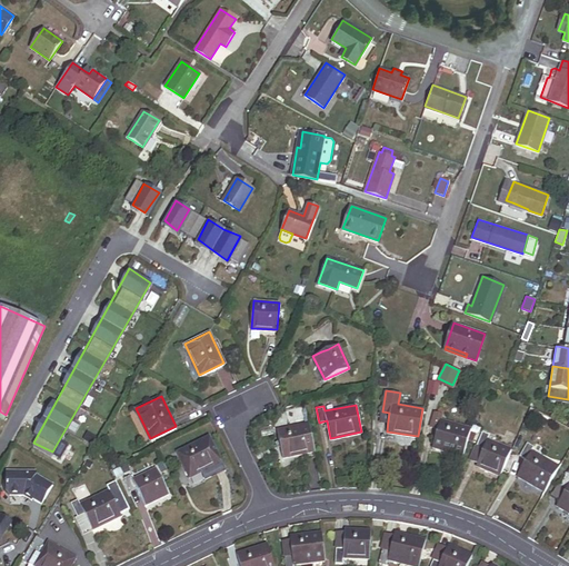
[(432,446),(463,455),(471,428),(440,419),(442,414),(435,411),(430,426),(437,428),(432,446)]
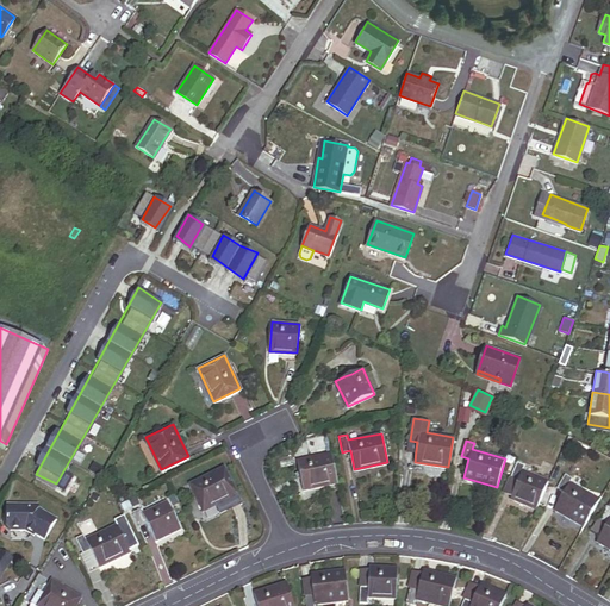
[(337,483),(331,454),(298,460),(304,489),(337,483)]
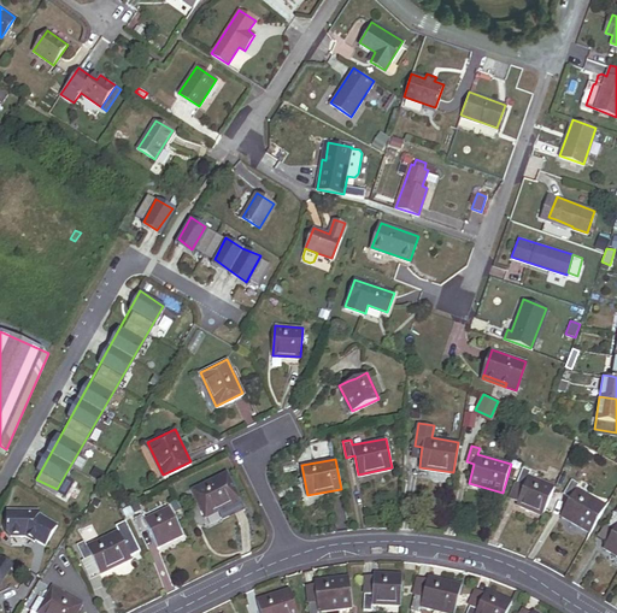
[(516,504),(542,514),(554,487),(529,475),(530,470),(523,466),(517,482),(524,485),(517,501),(516,504)]
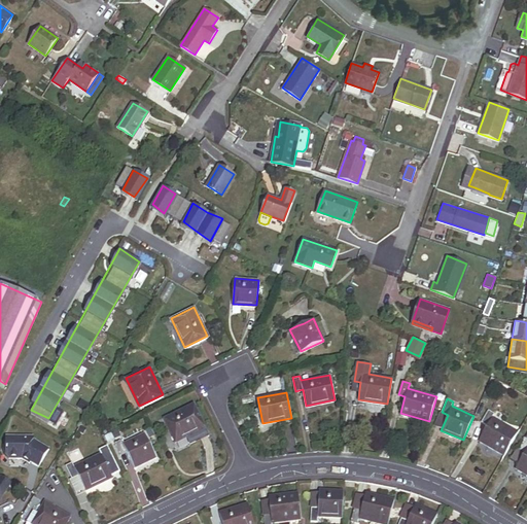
[(194,404),(165,417),(176,441),(205,426),(194,404)]
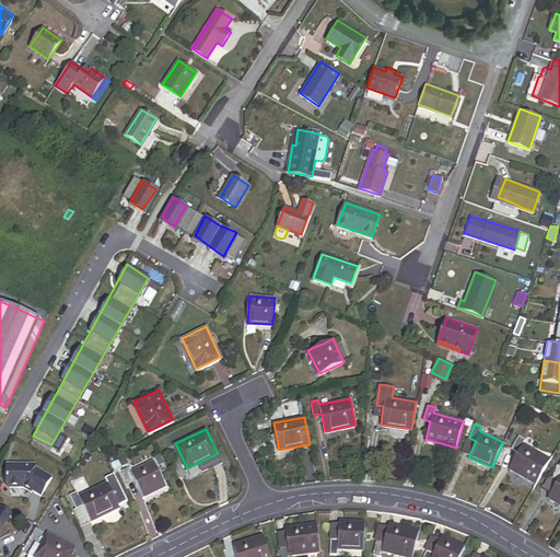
[(509,467),(536,483),(550,459),(523,443),(525,439),(518,434),(511,448),(517,451),(509,467)]
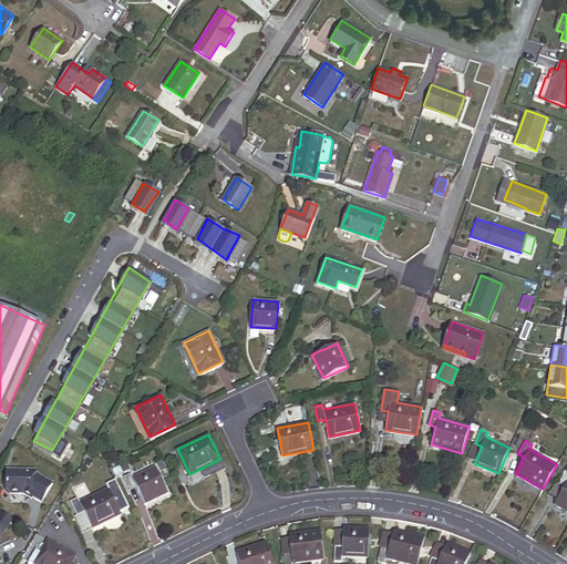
[(475,461),(482,447),(475,443),(474,442),(467,458),(475,461)]
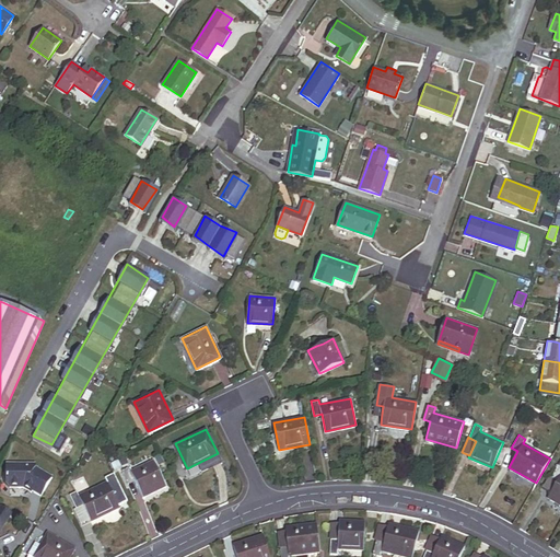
[(142,496),(166,485),(153,460),(130,471),(128,466),(121,470),(128,483),(135,479),(142,496)]
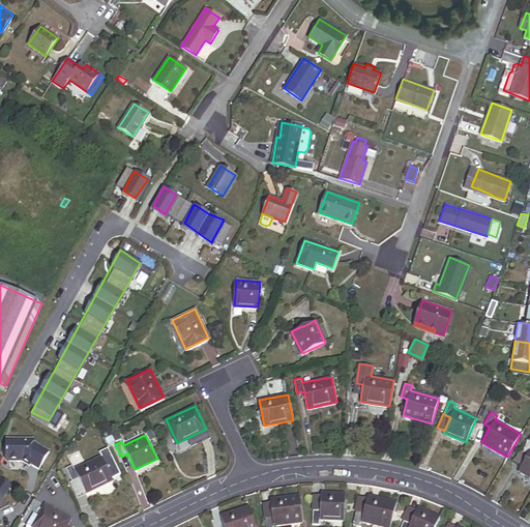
[(519,470),(529,477),(529,436),(528,439),(529,439),(522,451),(528,455),(521,466),(519,470)]
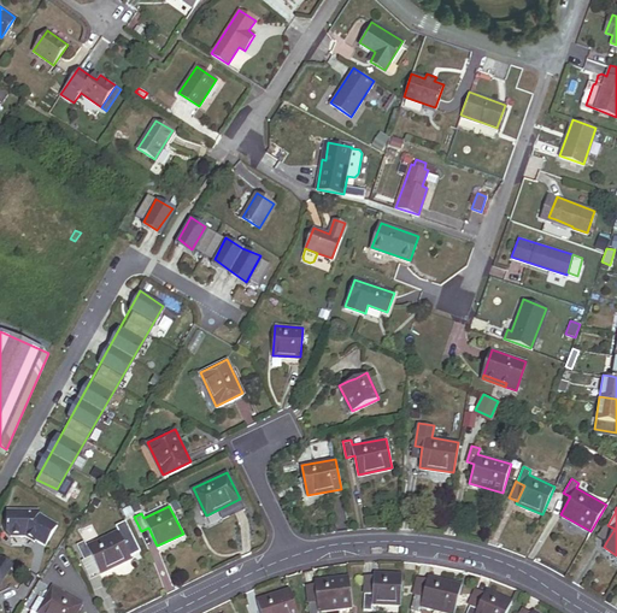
[(39,508),(7,508),(7,530),(10,535),(25,536),(34,541),(35,540),(45,544),(57,523),(39,512),(39,508)]
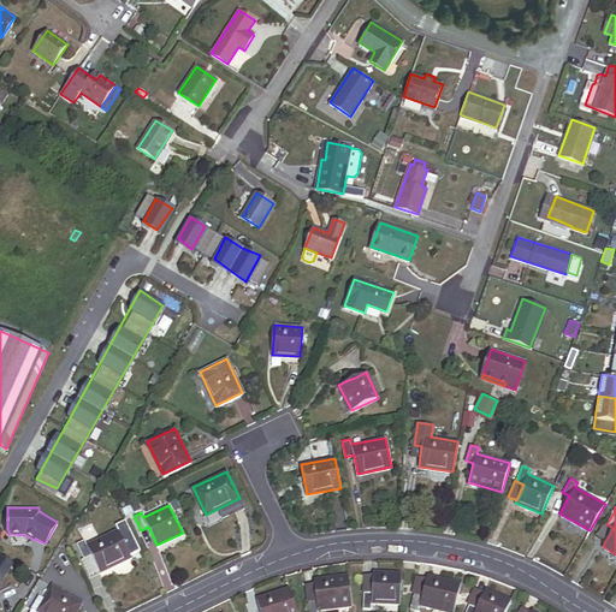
[(605,541),(614,528),(606,524),(603,523),(596,535),(605,541)]
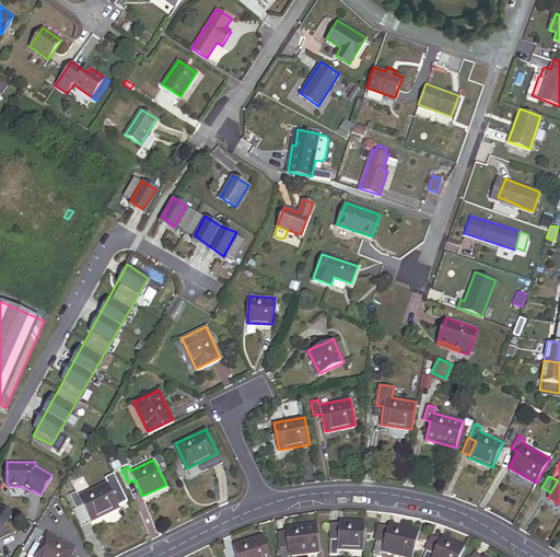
[(91,521),(119,507),(107,482),(79,496),(77,491),(69,494),(76,507),(82,505),(91,521)]
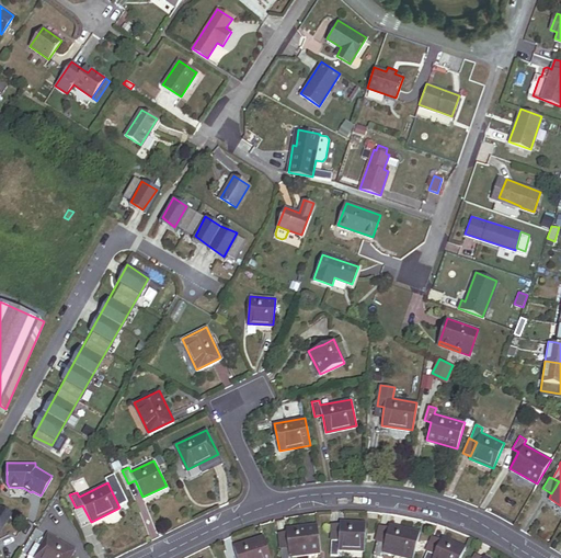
[(91,522),(82,505),(76,508),(73,510),(81,526),(91,522)]
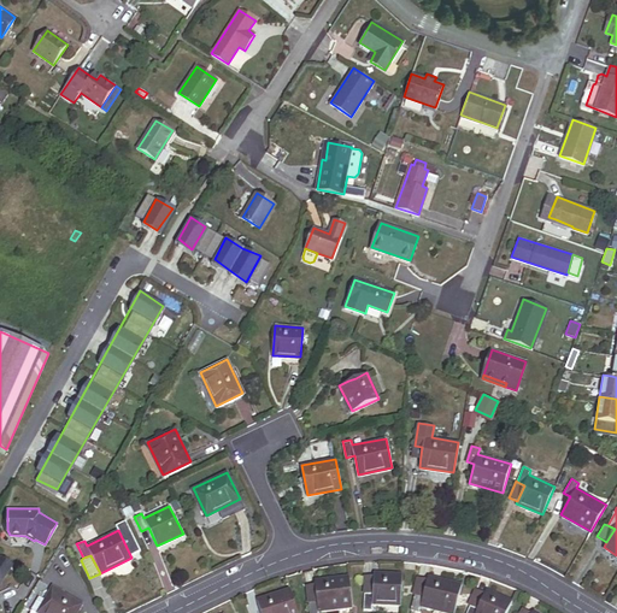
[(0,579),(11,564),(1,556),(0,556),(0,579)]
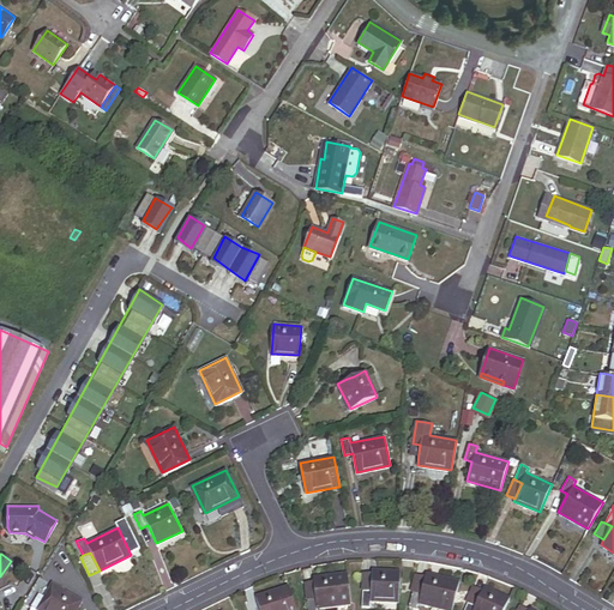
[(399,571),(372,569),(372,572),(371,589),(362,589),(361,604),(369,605),(369,598),(397,601),(399,571)]
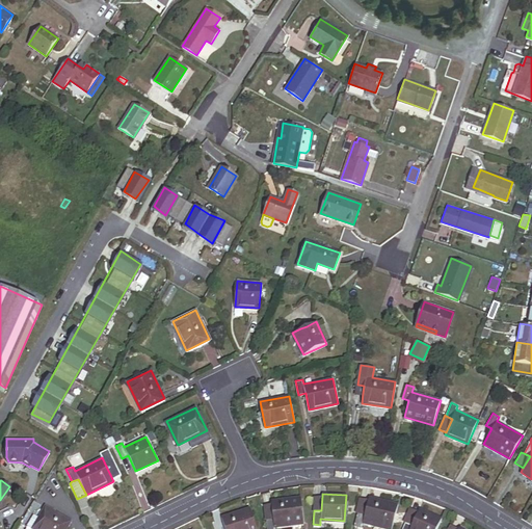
[(321,510),(322,496),(315,496),(314,510),(321,510)]
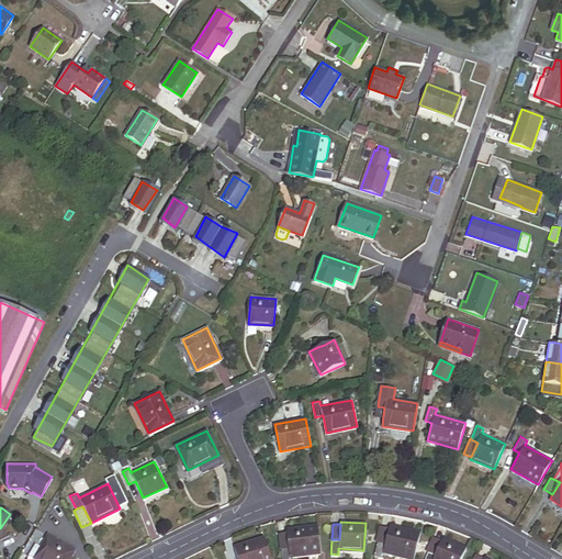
[(413,558),(420,532),(390,524),(389,527),(385,543),(379,540),(374,555),(381,556),(382,550),(413,558)]
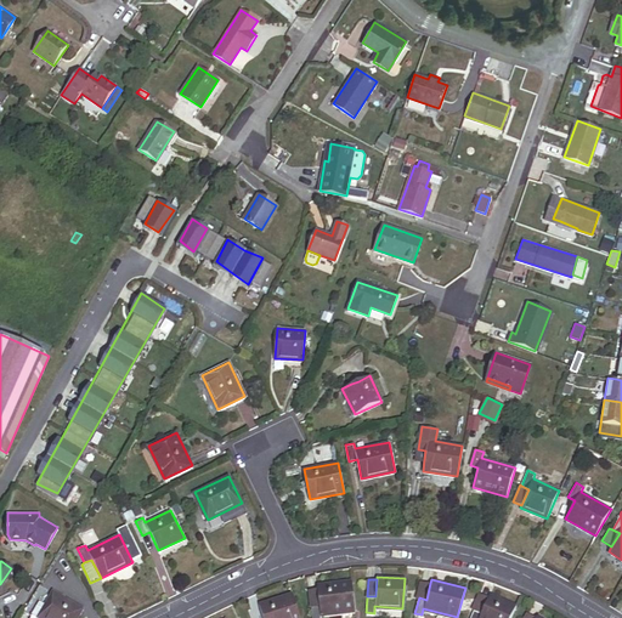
[(355,611),(351,580),(316,584),(317,587),(318,605),(311,606),(311,617),(318,617),(320,614),(332,612),(355,611)]
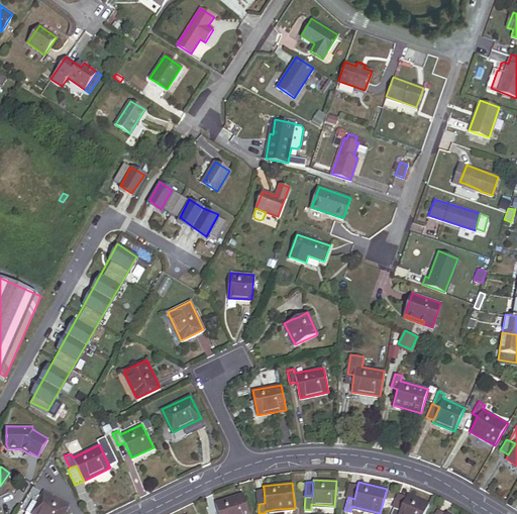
[(357,485),(350,483),(347,497),(348,497),(354,499),(357,485)]
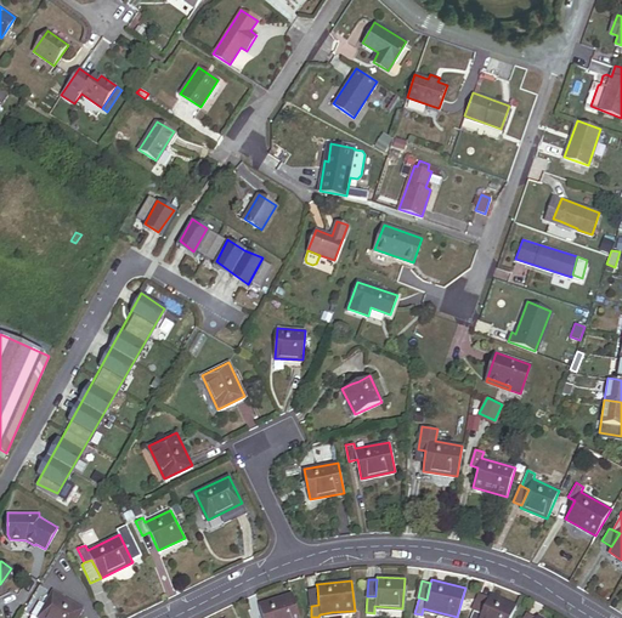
[(32,613),(39,617),(75,617),(82,607),(52,590),(45,604),(40,601),(32,613)]
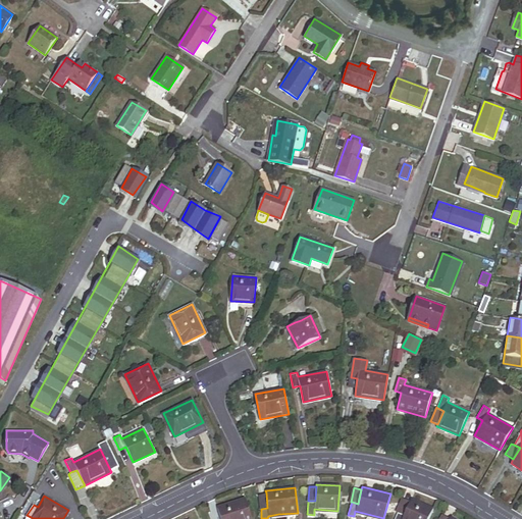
[(251,518),(245,498),(217,507),(217,509),(220,518),(251,518)]
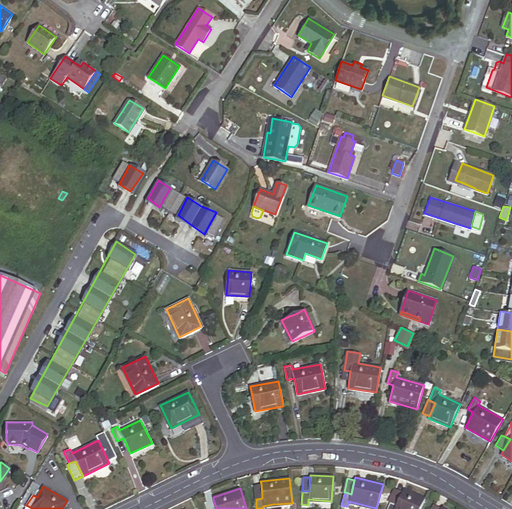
[(396,505),(402,491),(395,488),(389,502),(390,502),(396,505)]
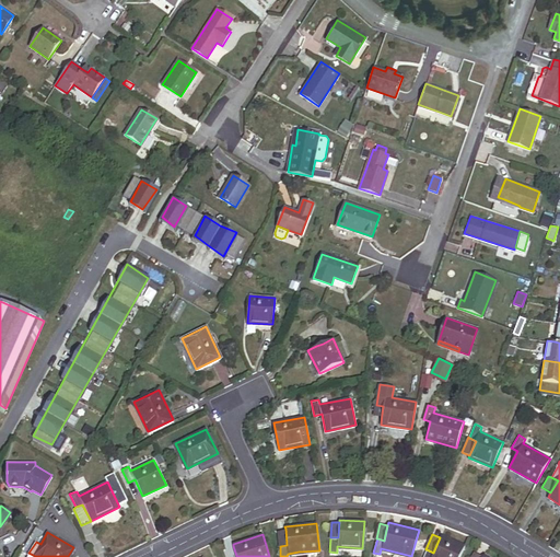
[(458,556),(464,546),(441,535),(440,537),(433,553),(427,549),(422,556),(458,556)]
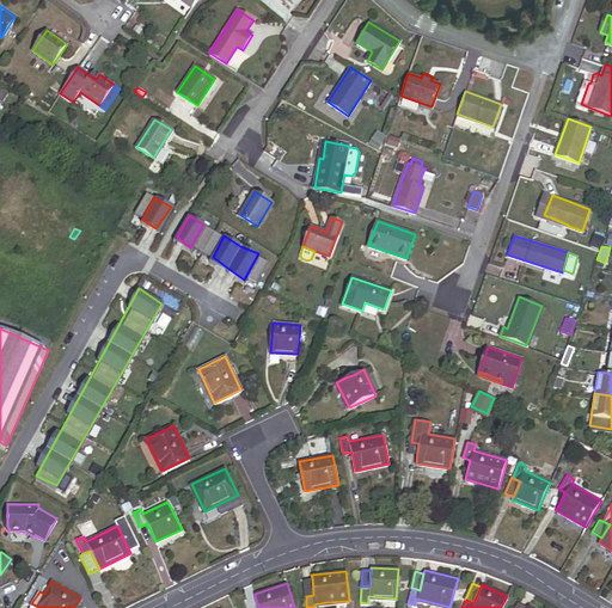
[(258,607),(255,596),(248,599),(249,607),(258,607)]
